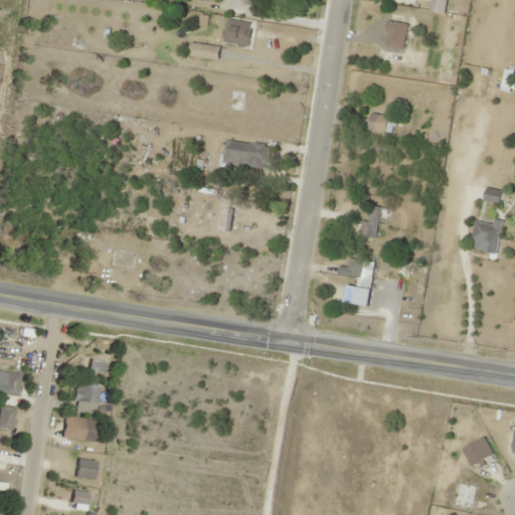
[(223,44),(250,48),(254,22),(227,18),(223,44)]
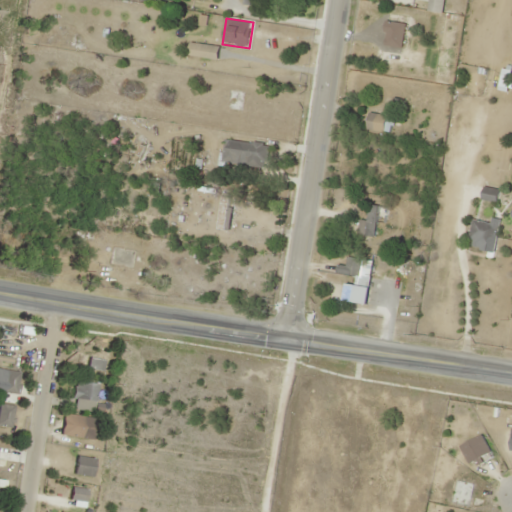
[(372,130),(377,105),(371,103),(365,128),(372,130)]
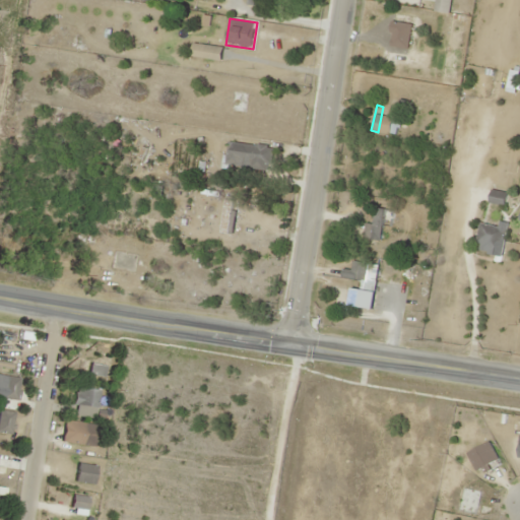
[(274,147),(229,141),(225,164),(271,170),(274,147)]
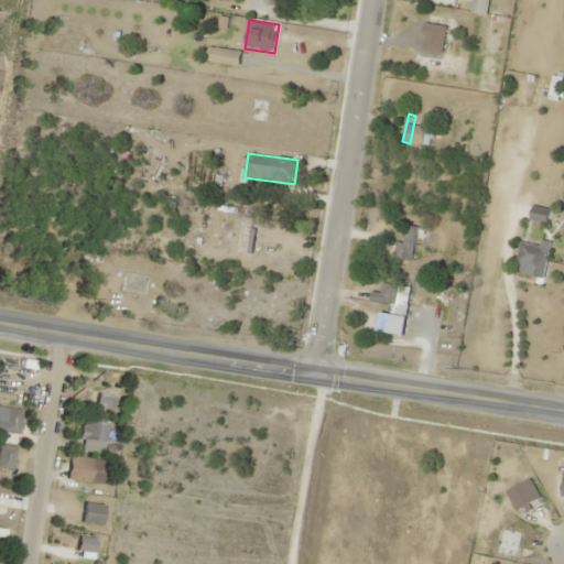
[(550,208),(533,207),(532,221),(548,223),(550,208)]
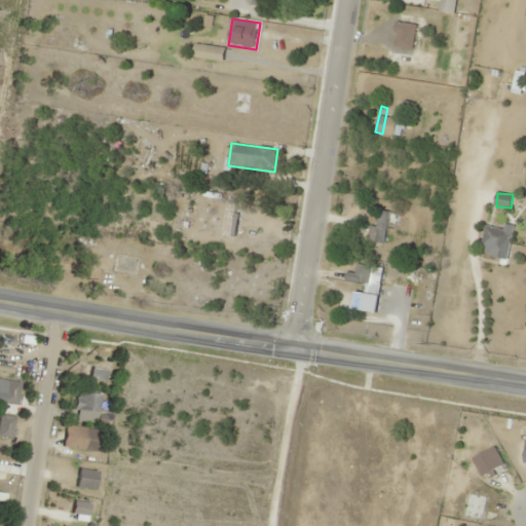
[(389,212),(380,211),(375,242),(385,243),(389,212)]
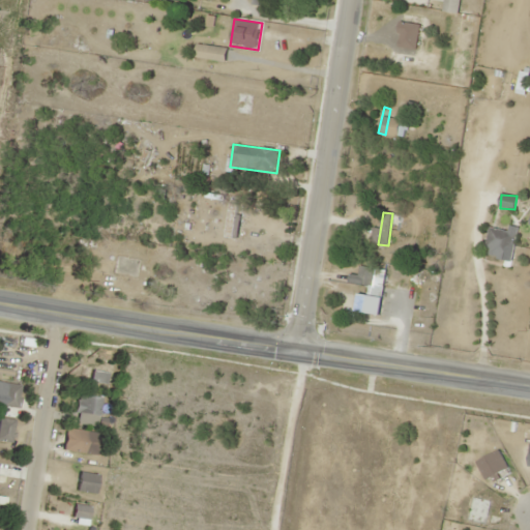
[(511,261),(518,233),(491,228),(484,256),(511,261)]
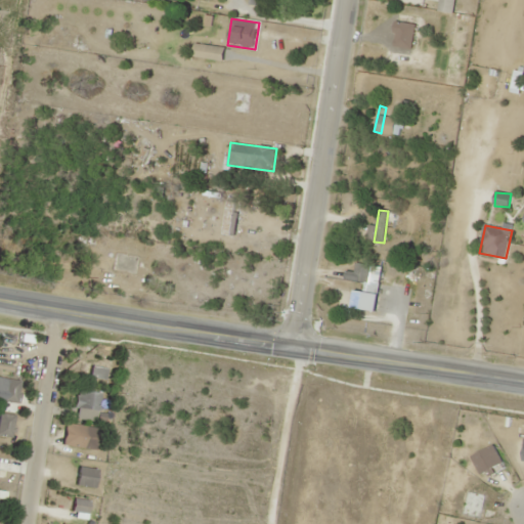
[(346,277),(377,286),(382,267),(372,265),(373,261),(359,258),(355,272),(347,271),(346,277)]
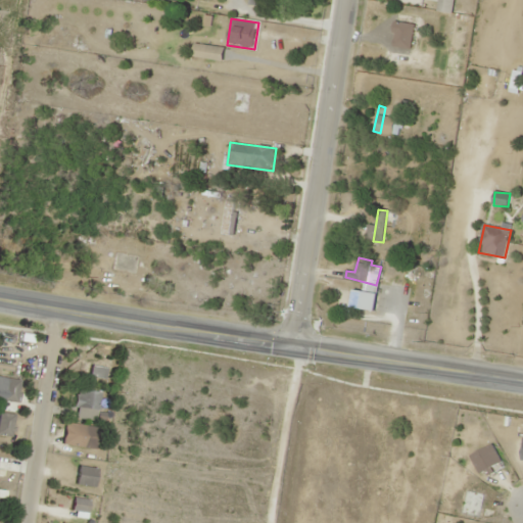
[(377,294),(364,291),(360,308),(374,312),(377,294)]
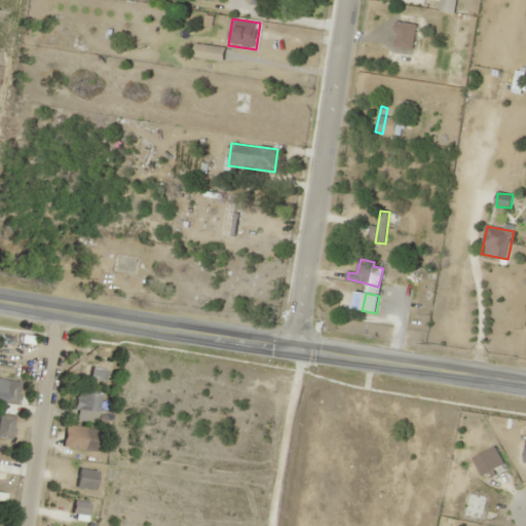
[(0,366),(11,369),(14,357),(0,353),(0,366)]
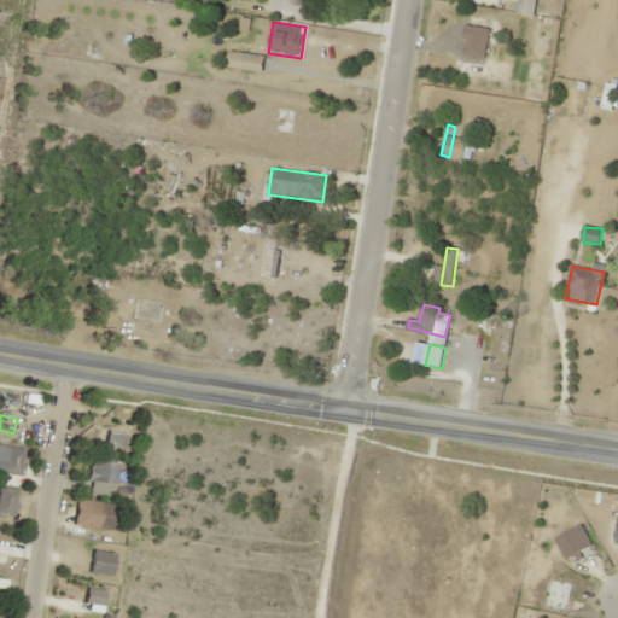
[(126,433),(106,432),(105,445),(124,448),(126,433)]
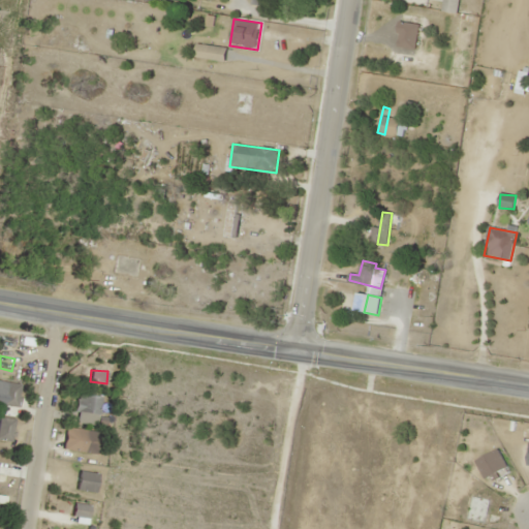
[(0,397),(0,404),(16,407),(20,384),(3,381),(0,397)]
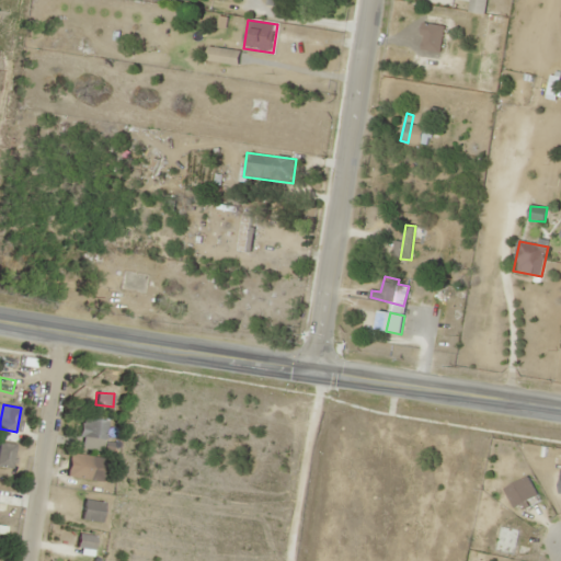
[(110,427),(76,427),(76,449),(110,449),(110,427)]
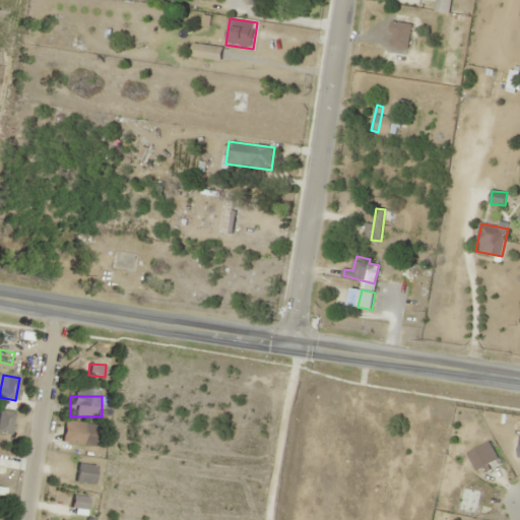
[(12,411),(0,410),(0,433),(12,433),(12,411)]
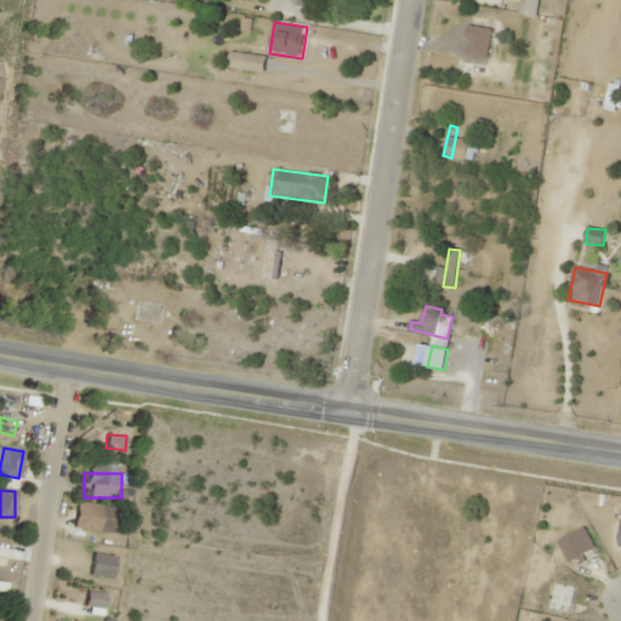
[(101,516),(81,516),(80,530),(114,531),(114,507),(101,506),(101,516)]
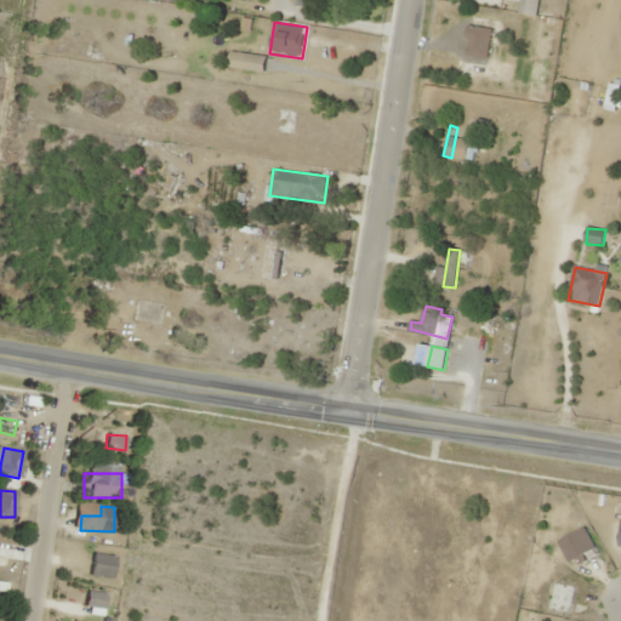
[(598,548),(584,522),(564,533),(579,559),(598,548)]
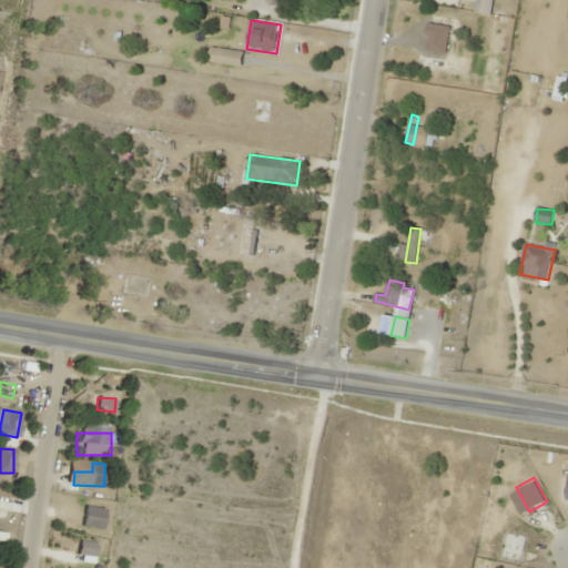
[(101,529),(104,508),(84,505),(81,525),(101,529)]
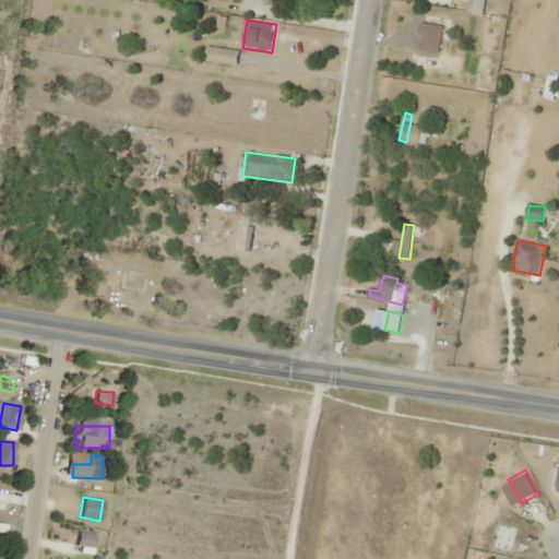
[(62,555),(82,557),(83,547),(63,545),(62,555)]
